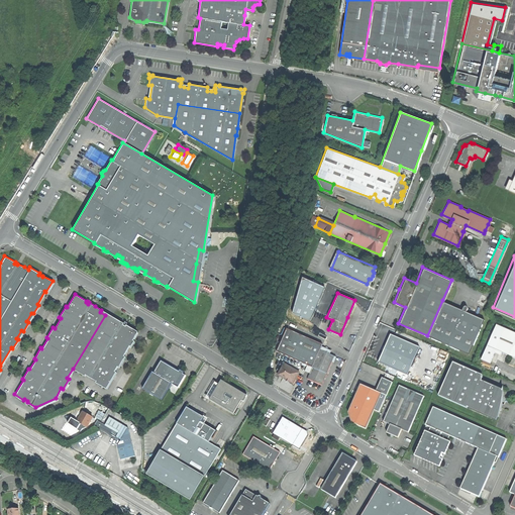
[(442,300),(427,335),(468,353),(483,318),(465,310),(460,308),(442,300)]
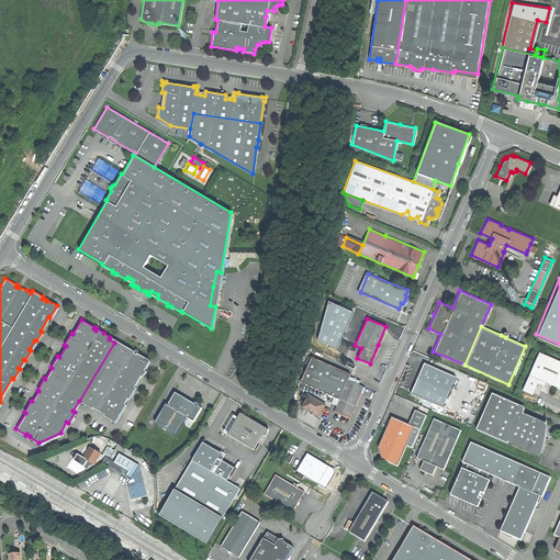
[(119,345),(114,343),(79,401),(90,407),(91,405),(103,413),(102,414),(114,421),(125,403),(123,402),(126,398),(127,399),(135,387),(133,385),(140,376),(141,376),(145,370),(143,369),(148,359),(136,351),(135,354),(132,351),(133,350),(120,343),(119,345)]
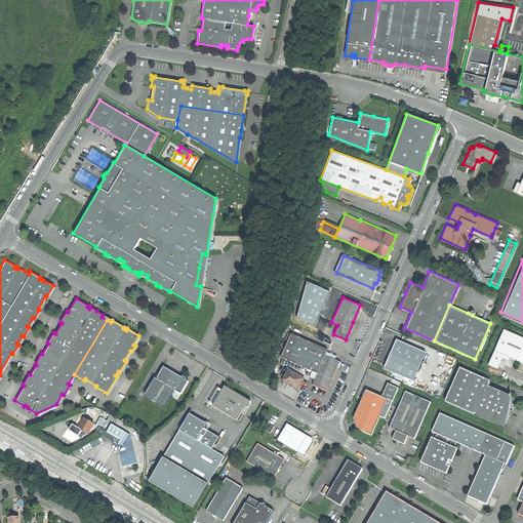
[(496,367),(500,357),(499,356),(500,353),(511,331),(503,328),(487,363),(488,363),(496,367)]
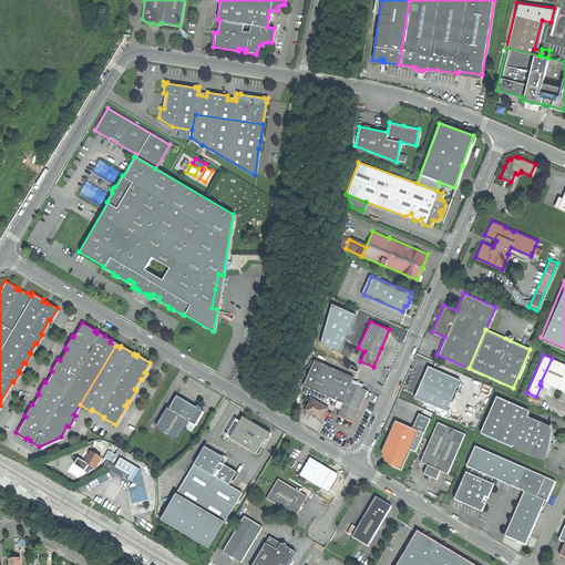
[(564,363),(552,358),(541,381),(548,384),(554,387),(558,389),(564,391),(564,363)]
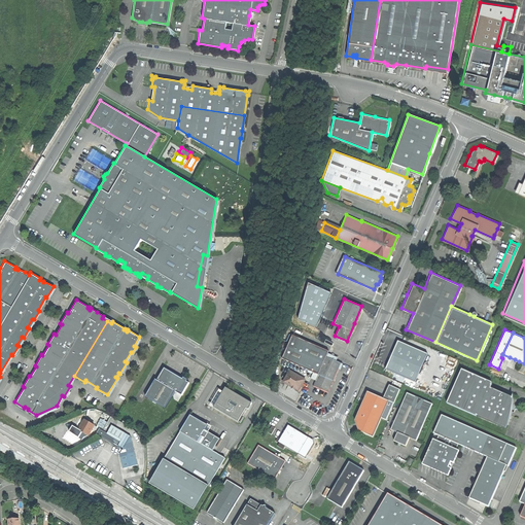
[(300,365),(309,369),(318,347),(327,350),(327,349),(291,334),(281,357),(300,365)]
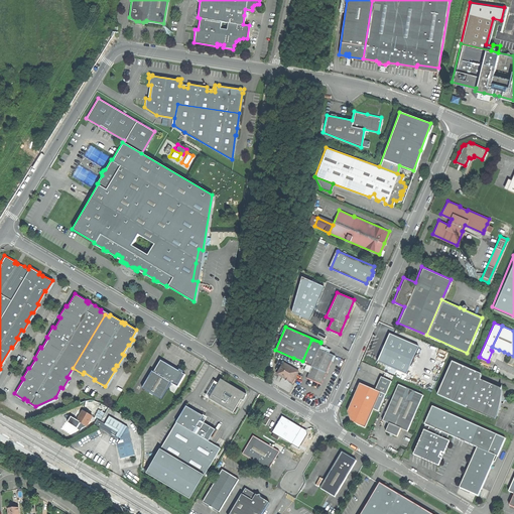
[(384,363),(405,372),(417,345),(388,332),(383,344),(382,347),(376,359),(384,363)]
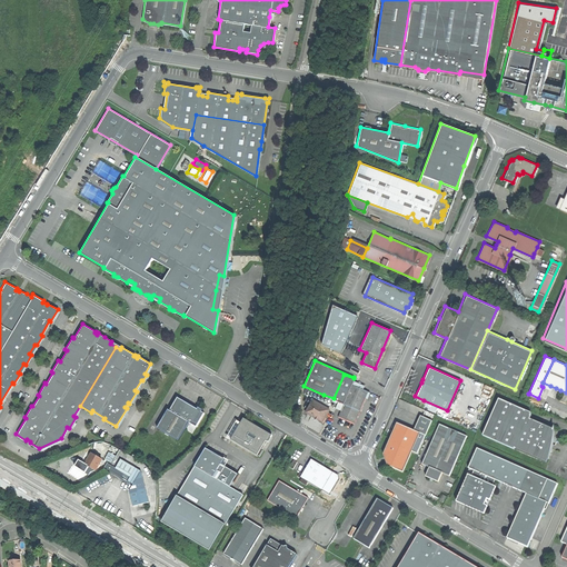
[(335,407),(340,409),(351,384),(354,378),(344,375),(334,398),(337,400),(335,407)]
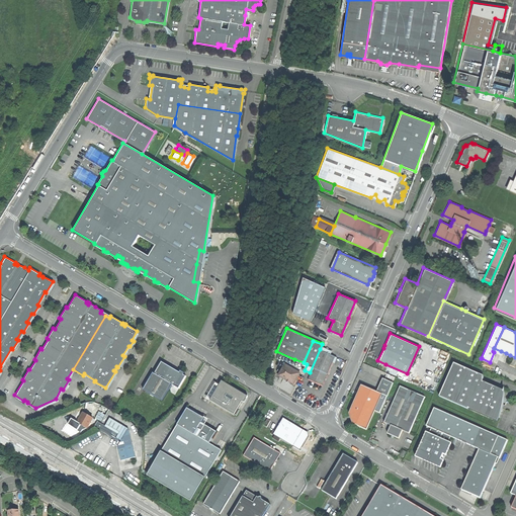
[(307,378),(321,384),(327,370),(334,355),(322,350),(320,349),(310,372),(307,378)]
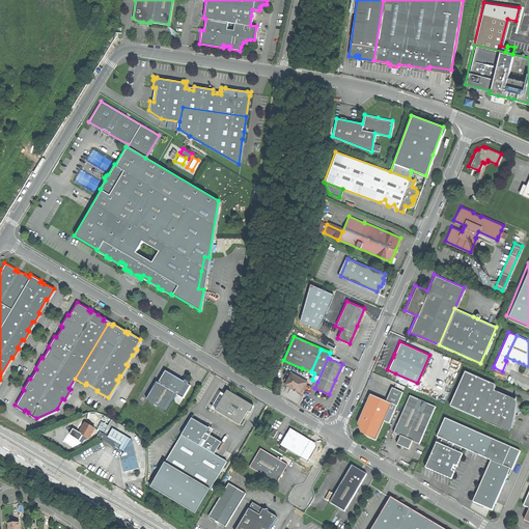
[(145,397),(165,410),(175,393),(182,397),(189,385),(187,383),(188,382),(184,379),(182,382),(179,381),(179,379),(172,374),(164,369),(157,382),(155,381),(145,397)]
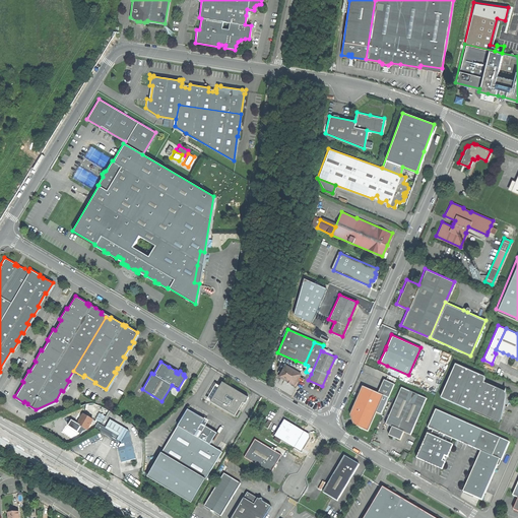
[(454,364),(440,396),(470,409),(471,408),(497,419),(496,422),(498,422),(501,413),(504,408),(501,407),(503,404),(500,403),(503,397),(502,397),(504,394),(505,394),(505,392),(504,390),(483,381),(483,378),(483,376),(454,364)]
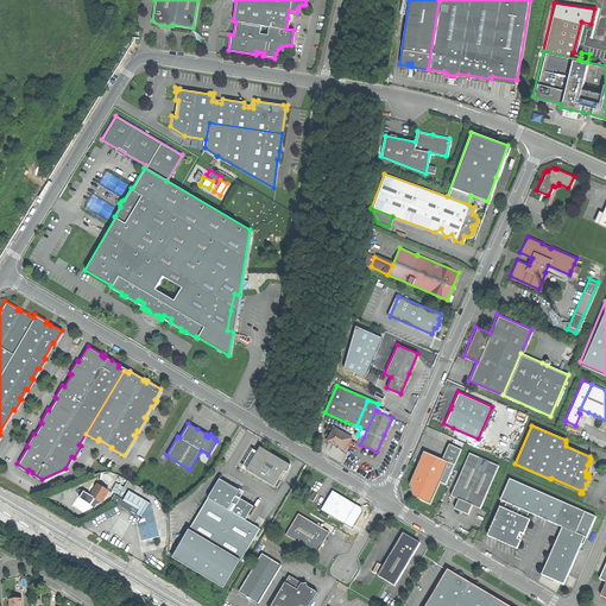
[(326,440),(343,449),(351,436),(333,427),(326,440)]
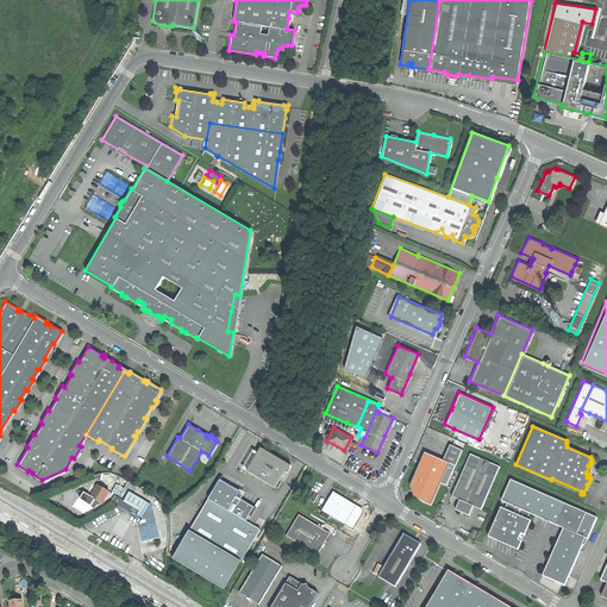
[(448,443),(442,458),(448,461),(439,481),(445,483),(461,449),(450,444),(448,443)]
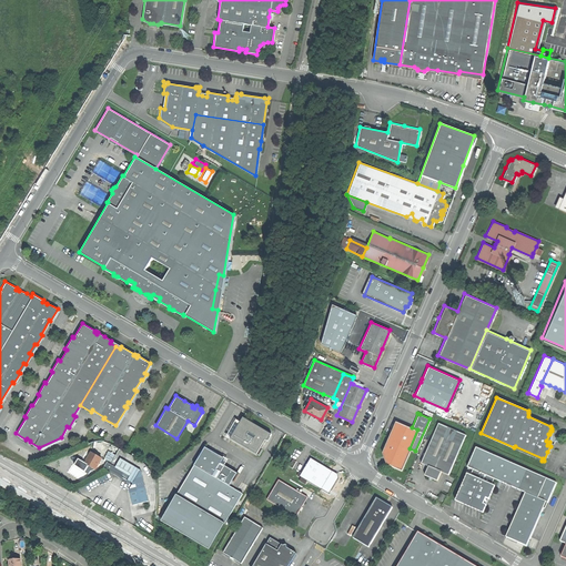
[(265,438),(269,431),(240,415),(238,420),(233,417),(223,435),(254,452),(262,437),(265,438)]
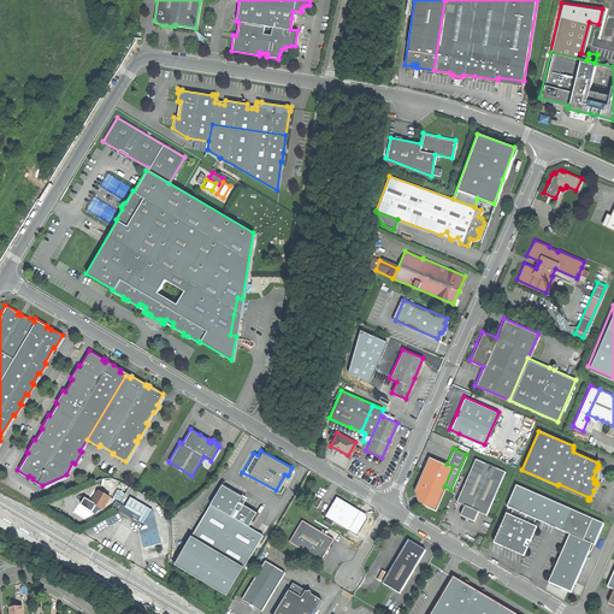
[(447,464),(429,455),(423,468),(421,472),(414,489),(418,502),(435,508),(444,486),(453,466),(447,464)]
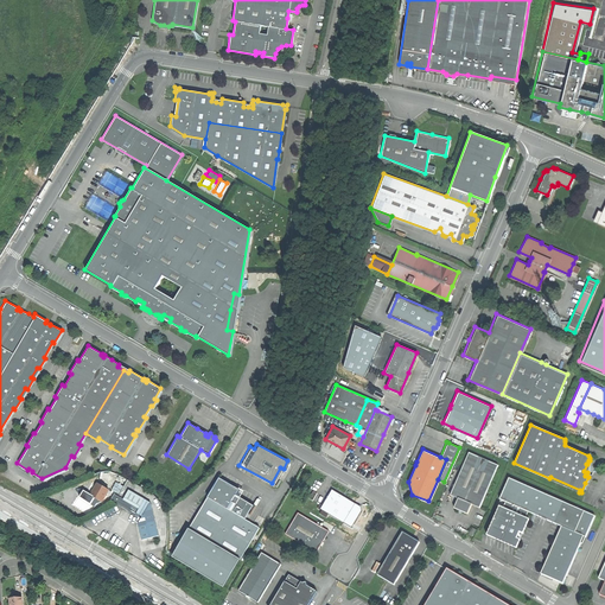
[(471,502),(478,505),(497,464),(467,451),(460,464),(463,469),(458,471),(460,476),(454,478),(457,483),(452,485),(449,492),(458,497),(453,505),(458,508),(457,509),(459,510),(460,510),(462,509),(466,511),(471,502)]
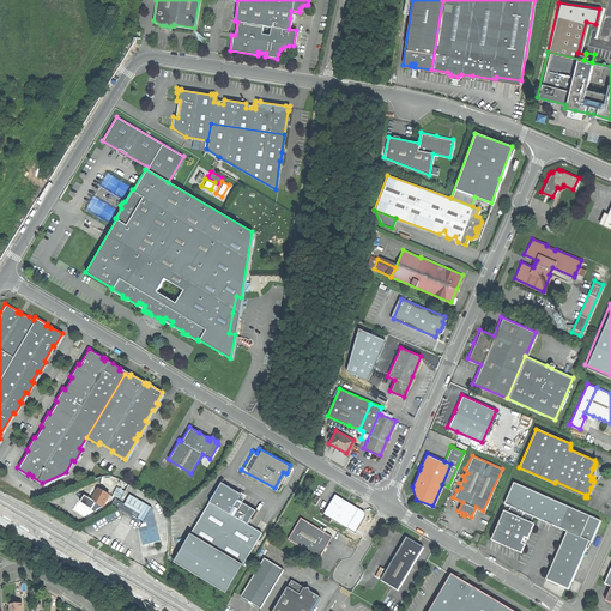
[(221,481),(189,532),(241,563),(260,531),(259,530),(247,522),(254,509),(247,504),(241,501),(236,509),(233,514),(229,512),(233,504),(236,498),(237,496),(235,489),(221,481)]
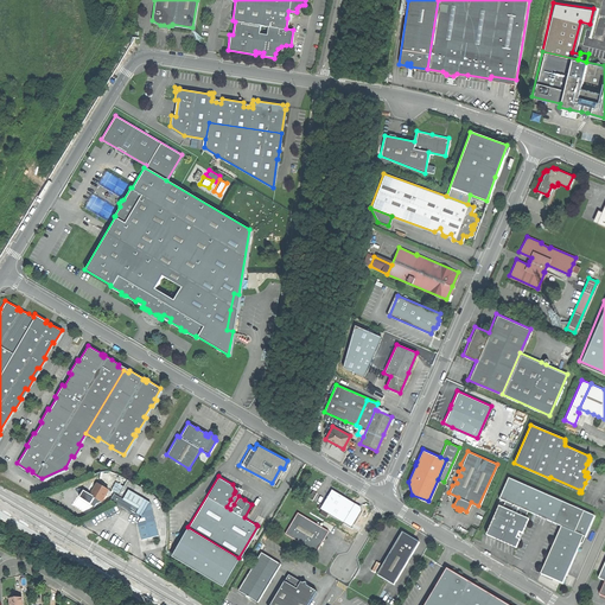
[(530,511),(553,522),(562,501),(508,476),(498,497),(504,500),(502,505),(500,504),(486,533),(515,545),(518,537),(516,536),(516,535),(517,533),(518,530),(521,532),(528,517),(524,516),(528,510),(530,511)]
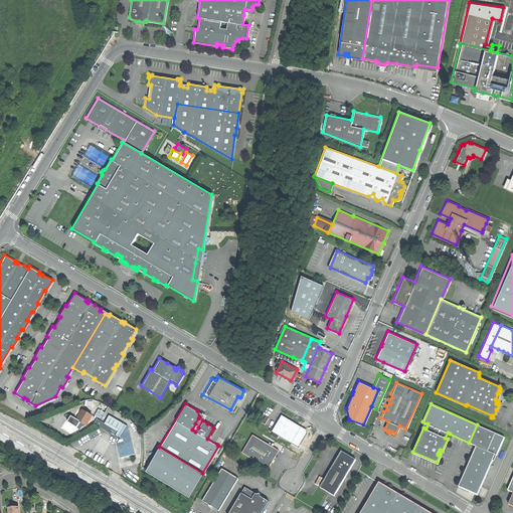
[(93,414),(100,417),(103,409),(96,407),(93,414)]
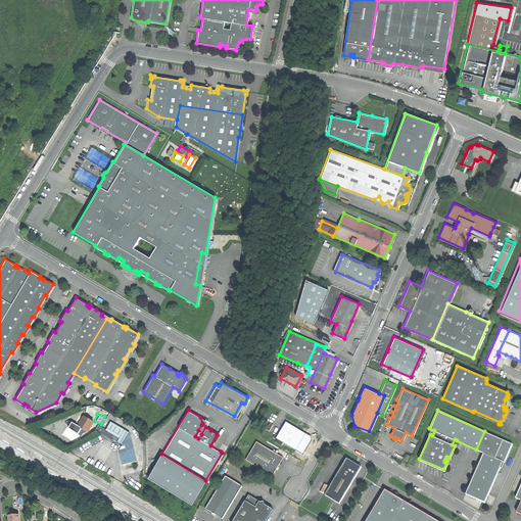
[(82,428),(87,430),(92,421),(83,416),(78,425),(82,428)]
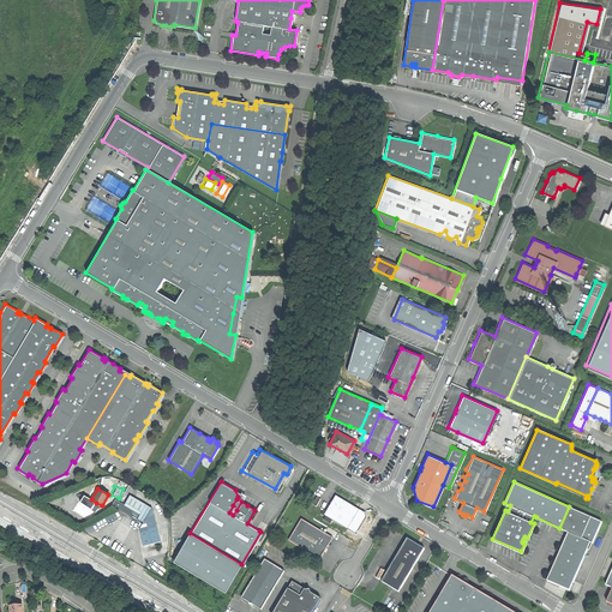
[(331,517),(347,527),(358,508),(347,501),(335,493),(331,499),(330,502),(325,509),(323,513),(325,514),(331,517)]
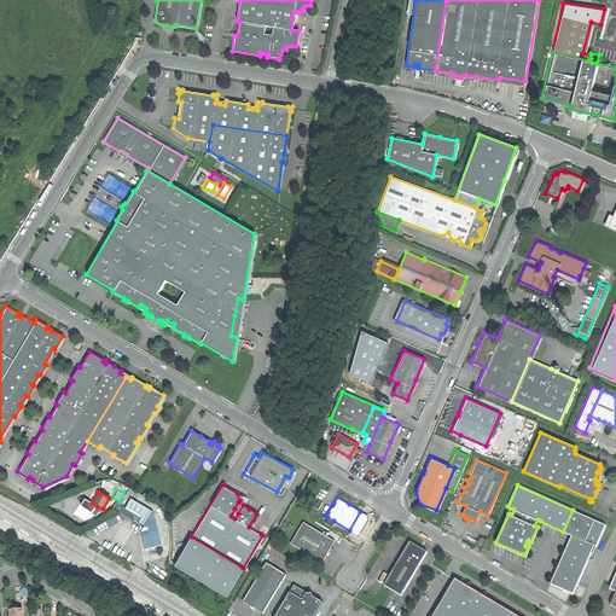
[(144,548),(161,544),(152,511),(129,498),(125,507),(115,501),(111,507),(131,519),(132,518),(144,524),(139,532),(144,548)]
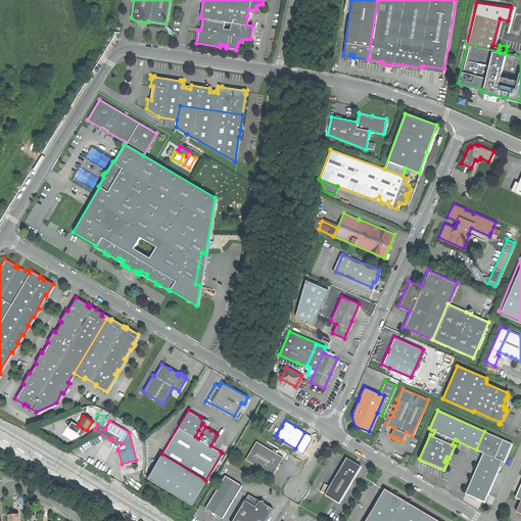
[(511,442),(484,431),(476,450),(482,452),(465,492),(479,500),(483,501),(502,460),(503,461),(511,442)]
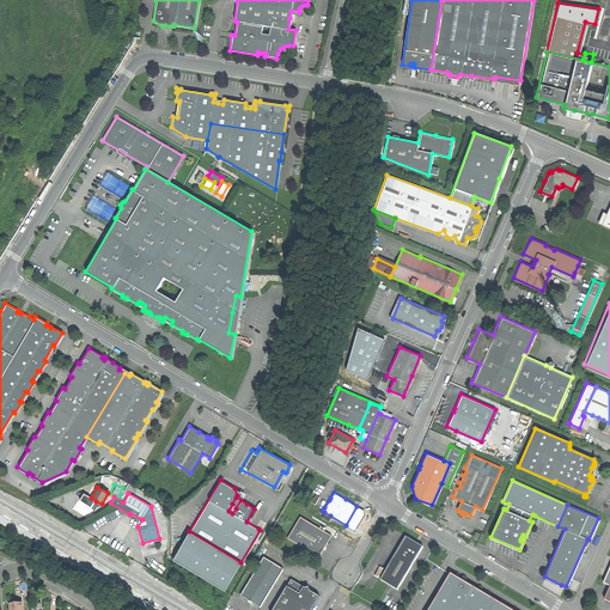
[(518,550),(519,549),(490,537),(504,508),(502,508),(489,537),(504,544),(518,550)]
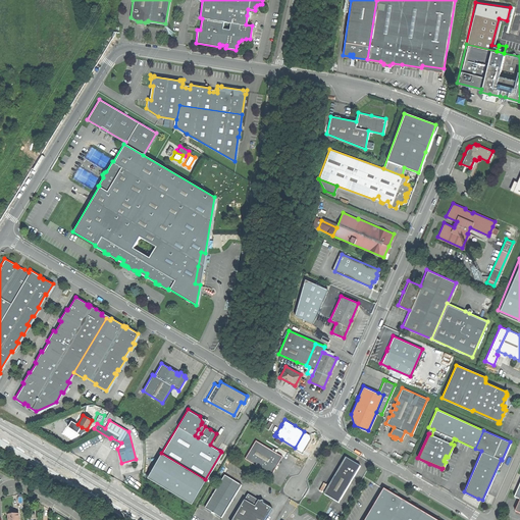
[(244,457),(271,473),(275,464),(281,455),(255,438),(244,457)]
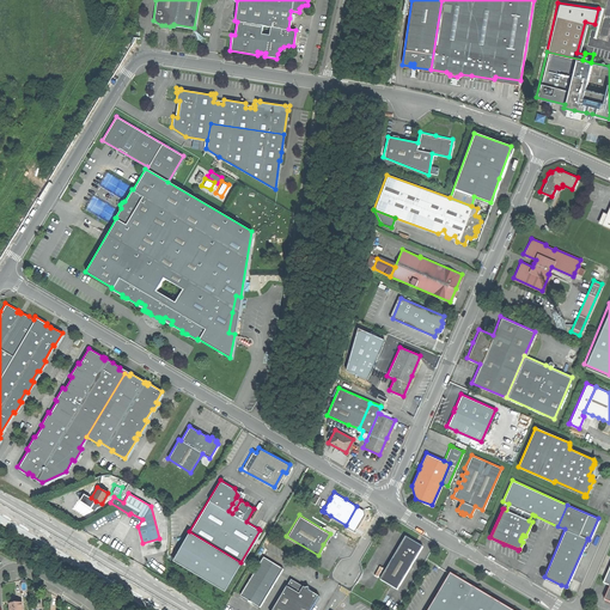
[(225,590),(241,562),(189,531),(172,560),(225,590)]
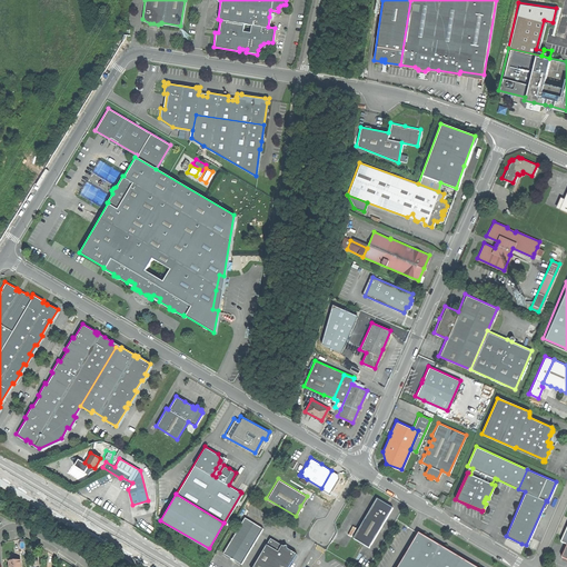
[(351,537),(368,546),(391,506),(384,501),(375,497),(351,537)]
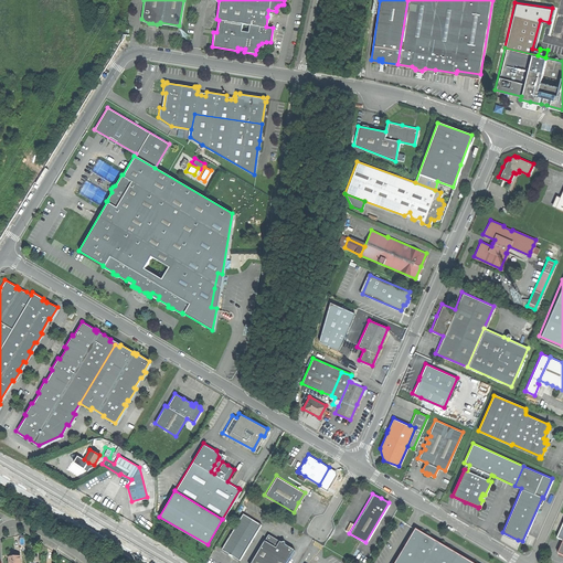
[(238,558),(240,559),(261,523),(253,518),(242,512),(221,548),(222,548),(227,552),(232,554),(238,558)]
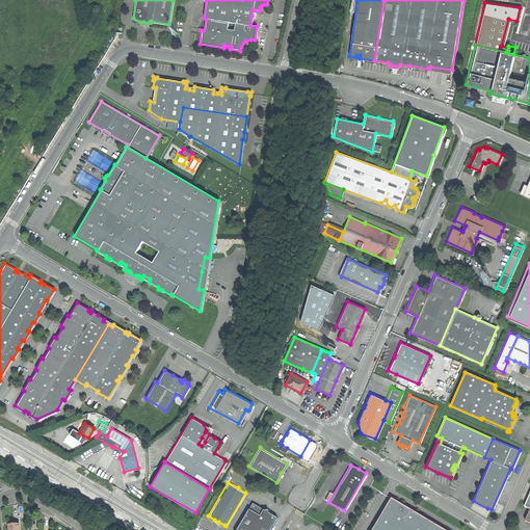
[(449,529),(432,520),(390,495),(368,529),(449,529)]
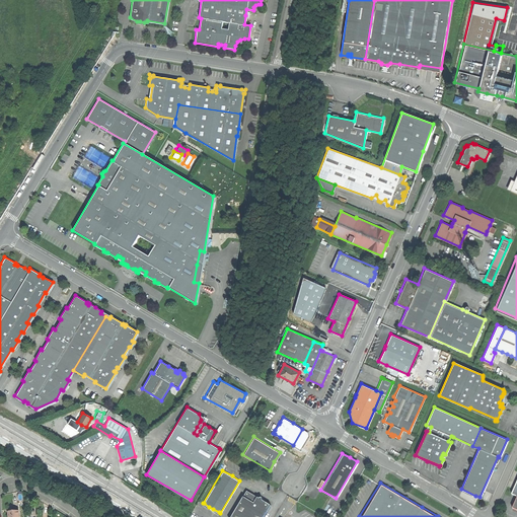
[(230,516),(262,516),(270,503),(262,498),(257,501),(257,497),(245,490),(230,516)]
